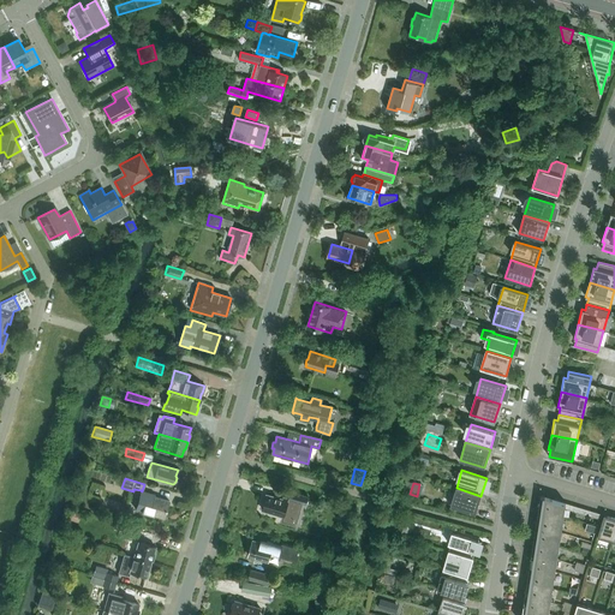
[(481,496),(457,488),(451,506),(476,514),(481,496)]
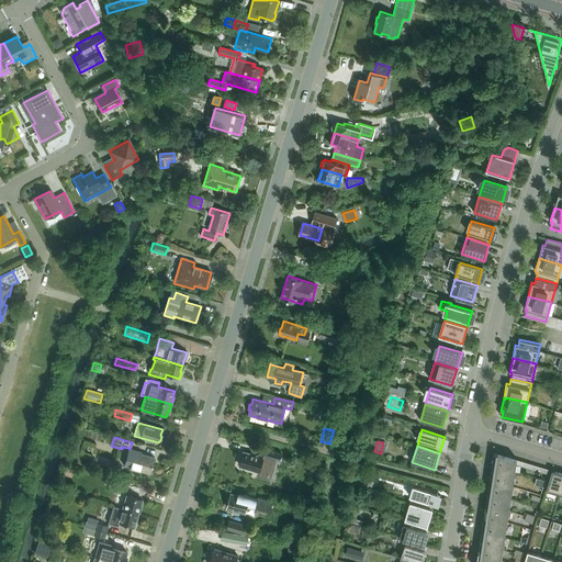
[(141,454),(141,452),(130,449),(128,448),(124,465),(130,467),(149,473),(154,458),(141,454)]
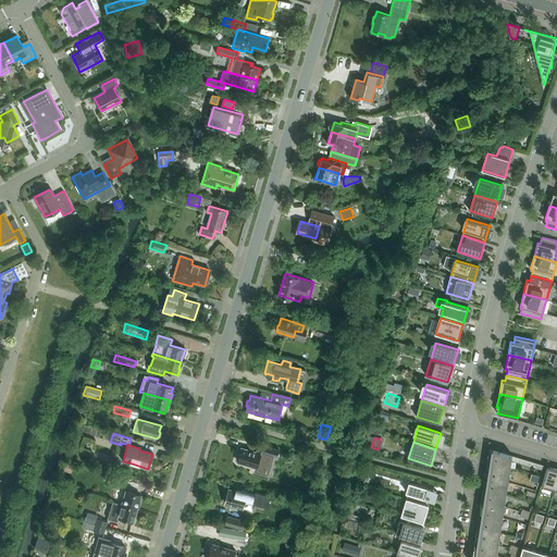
[(272,455),(277,456),(280,449),(263,445),(262,452),(255,449),(255,452),(242,447),(240,454),(239,455),(237,458),(238,460),(237,461),(258,468),(257,470),(267,473),(272,455)]
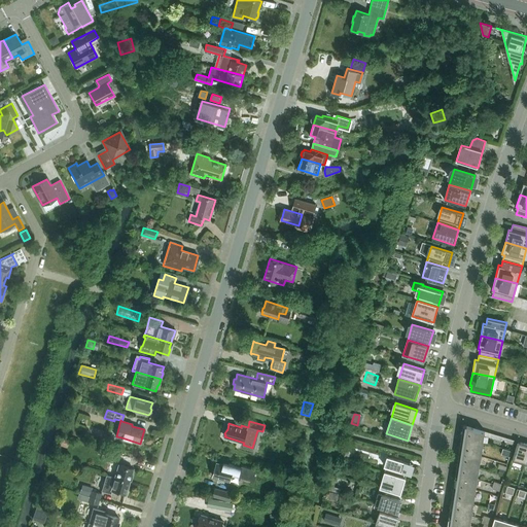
[(514,445),(515,440),(463,424),(460,441),(482,448),(484,435),(514,445)]
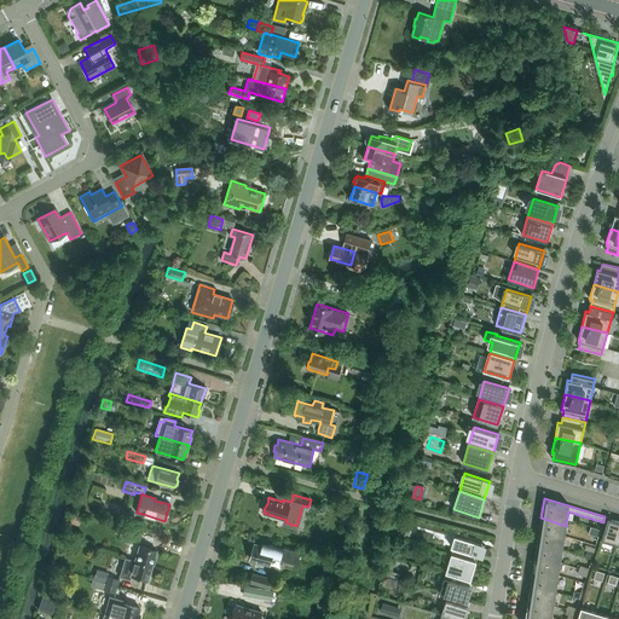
[(73,514),(69,524),(76,526),(80,516),(73,514)]
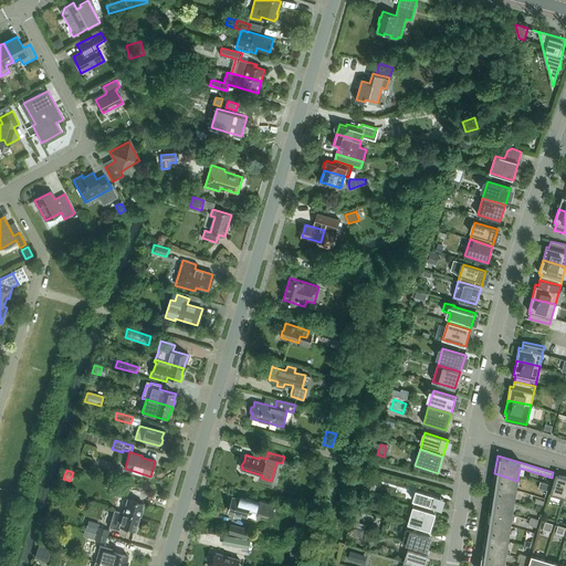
[(494,473),(482,557),(505,564),(517,481),(494,473)]
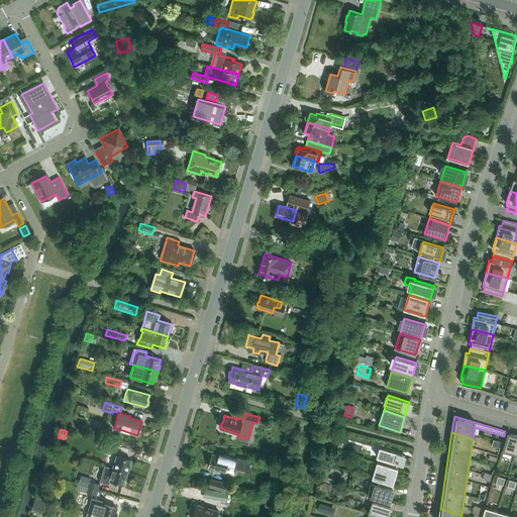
[(503,450),(514,454),(516,445),(516,435),(508,432),(503,450)]
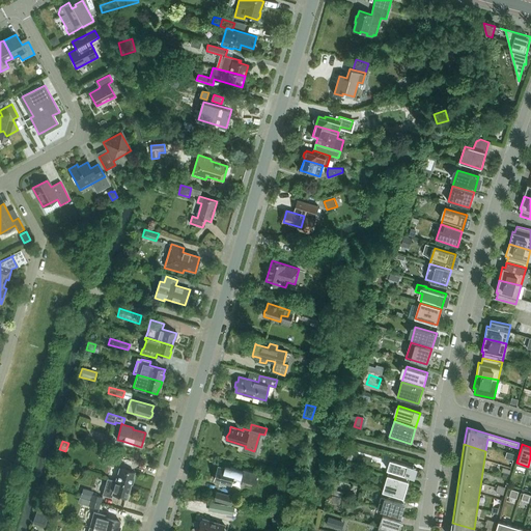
[(345,448),(343,457),(352,460),(355,450),(345,448)]
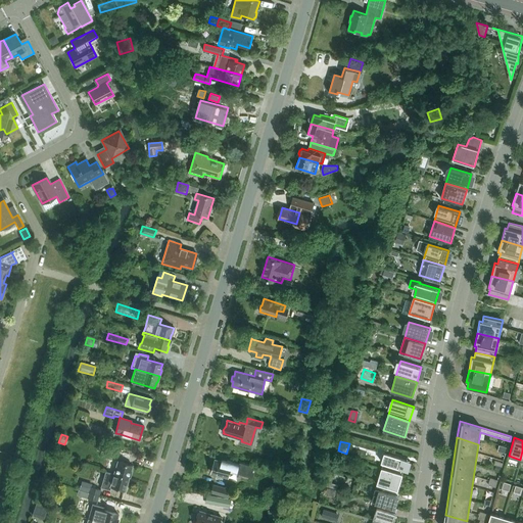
[(109,459),(112,447),(103,444),(100,454),(99,457),(109,459)]
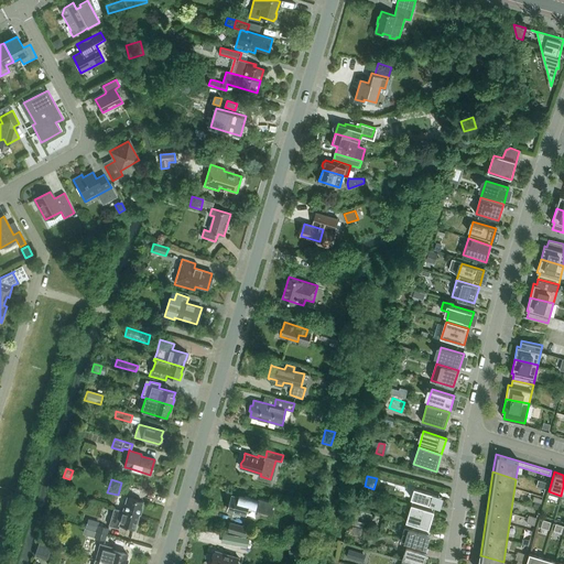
[(416,489),(411,505),(434,511),(438,496),(416,489)]
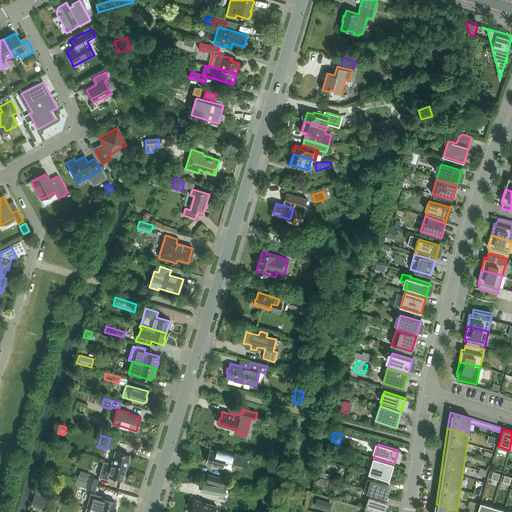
[(223,467),(225,460),(248,467),(250,462),(248,461),(249,456),(235,452),(235,454),(222,450),(221,452),(211,449),(209,455),(208,456),(207,460),(207,461),(207,462),(223,467)]
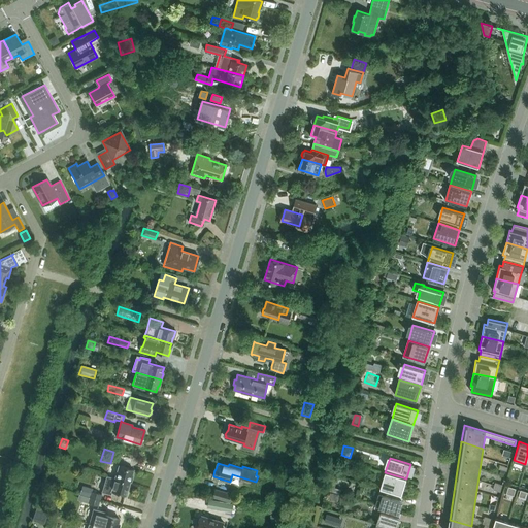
[(111,477),(129,483),(130,482),(131,482),(133,474),(132,474),(133,469),(118,465),(114,476),(111,475),(111,477)]
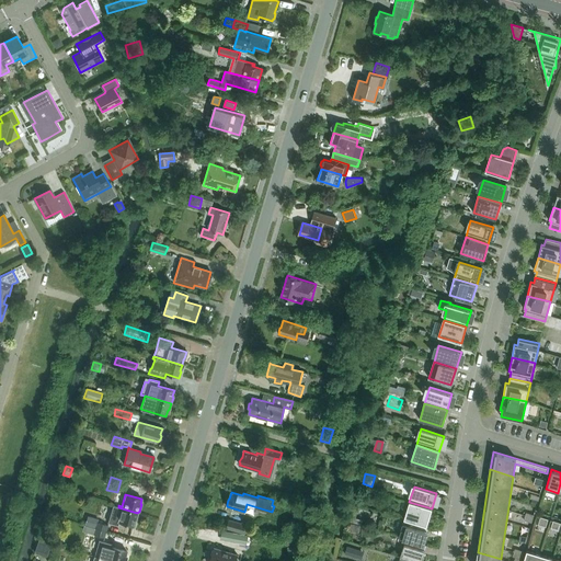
[(426,526),(426,525),(432,508),(409,502),(404,519),(408,521),(409,519),(426,526)]
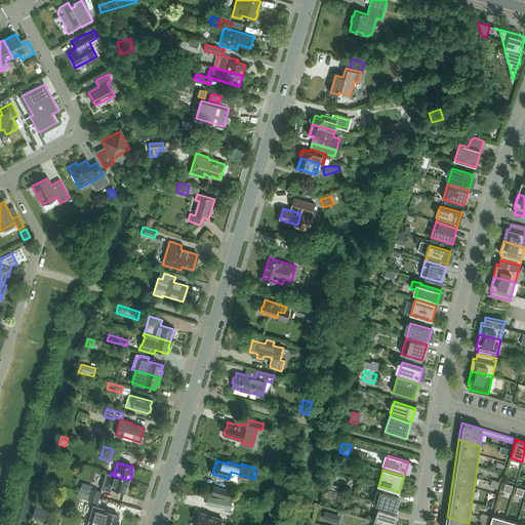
[(294,476),(278,471),(274,483),(290,488),(294,476)]
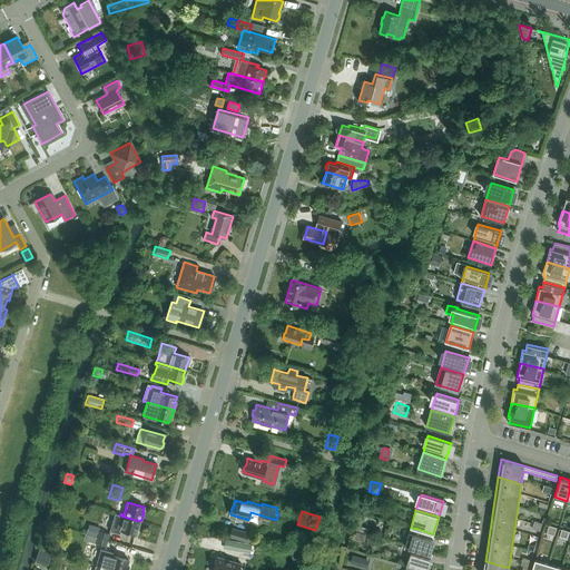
[(120,516),(115,514),(109,531),(120,534),(120,531),(136,534),(139,521),(120,516)]
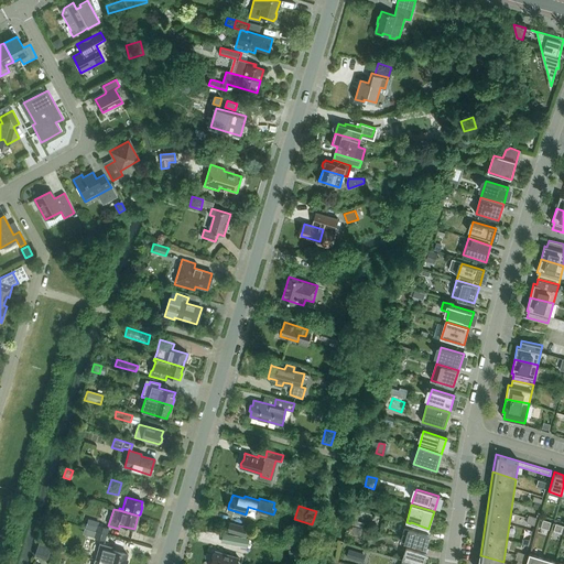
[(537,518),(529,516),(527,523),(534,525),(537,518)]
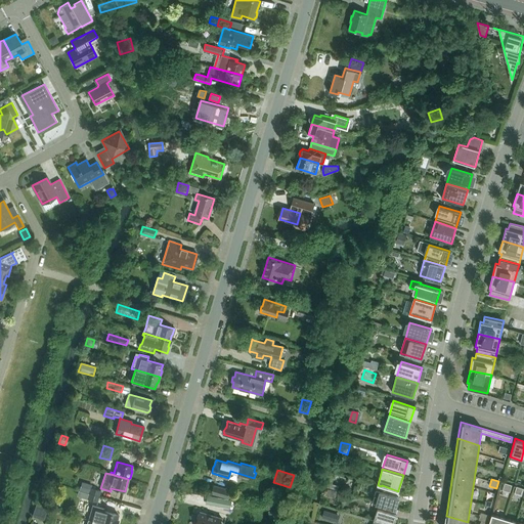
[(90,493),(91,488),(92,485),(82,482),(79,490),(90,493)]
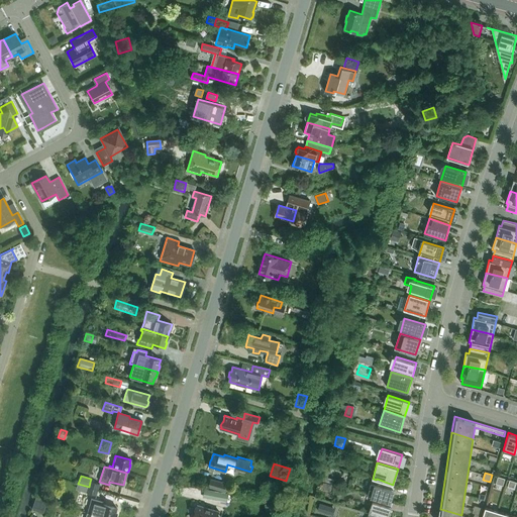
[(505,479),(498,477),(496,484),(503,486),(505,479)]
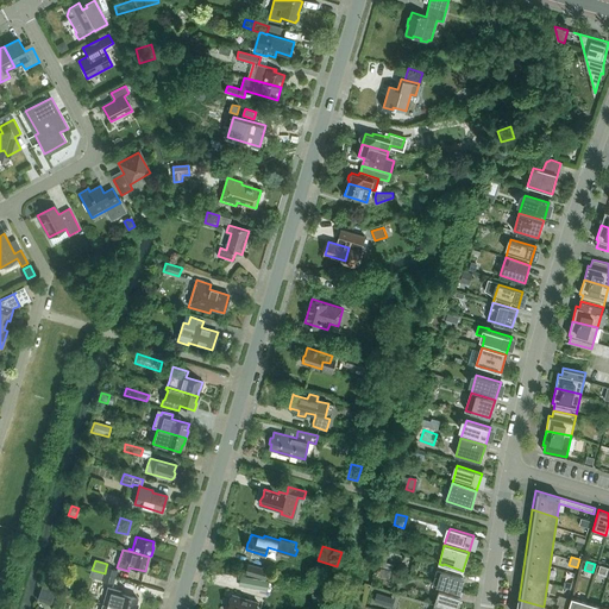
[(249,564),(246,573),(264,578),(268,569),(249,564)]
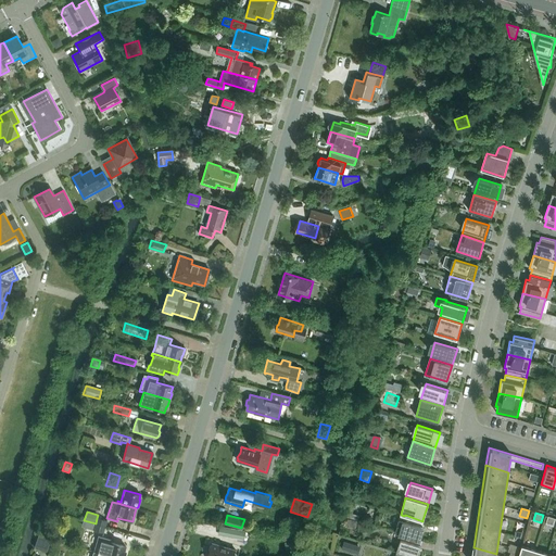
[(404,516),(401,515),(395,532),(400,533),(399,533),(402,534),(420,540),(420,539),(426,521),(422,520),(422,521),(405,515),(404,516)]
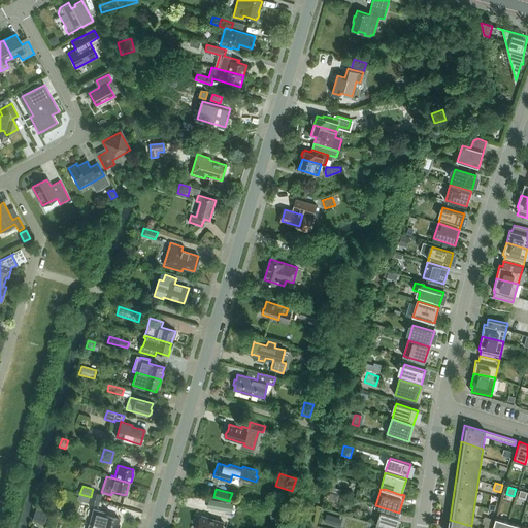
[(89,503),(96,505),(98,506),(100,500),(91,497),(89,503)]
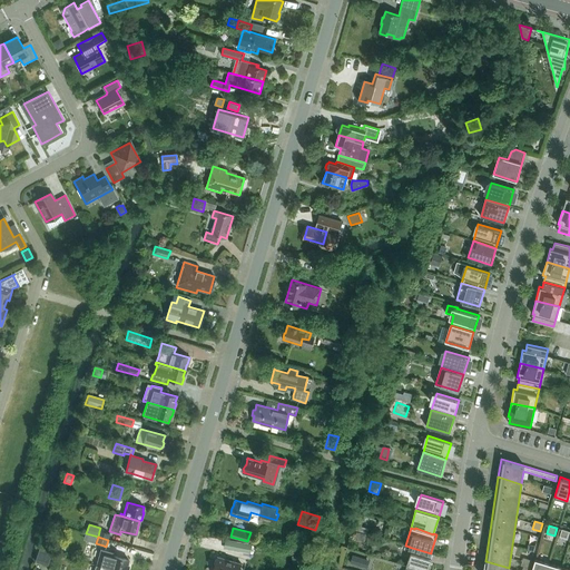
[(225,539),(224,549),(253,553),(254,546),(252,544),(252,543),(225,539)]
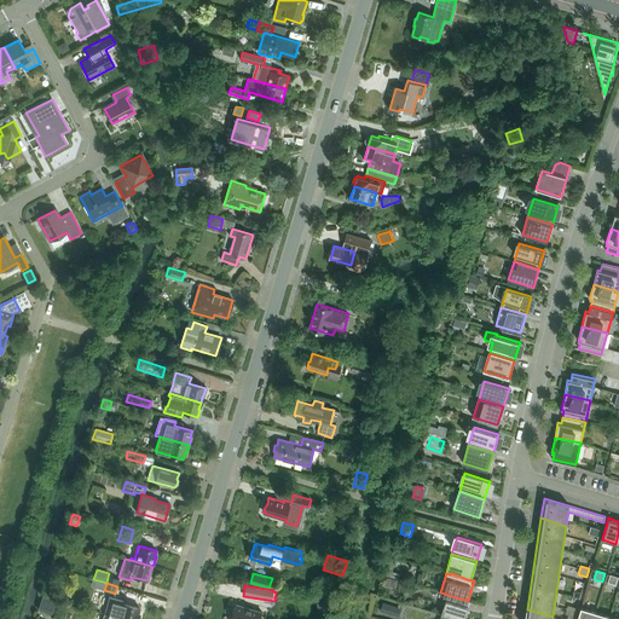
[(466,618),(472,601),(468,600),(468,601),(447,595),(441,614),(445,615),(457,618),(466,618)]
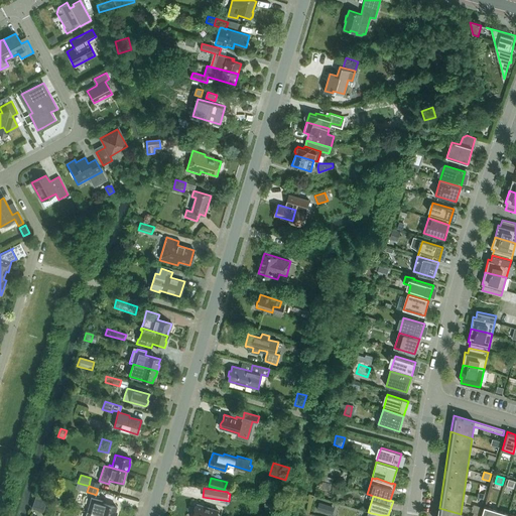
[(35,497),(32,508),(43,511),(46,500),(35,497)]
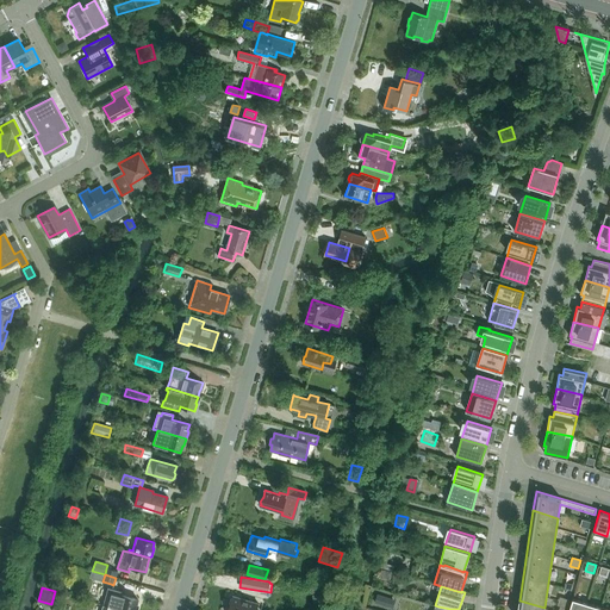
[(136,604),(137,599),(120,595),(122,592),(109,589),(104,605),(105,605),(119,609),(135,609),(137,605),(136,604)]
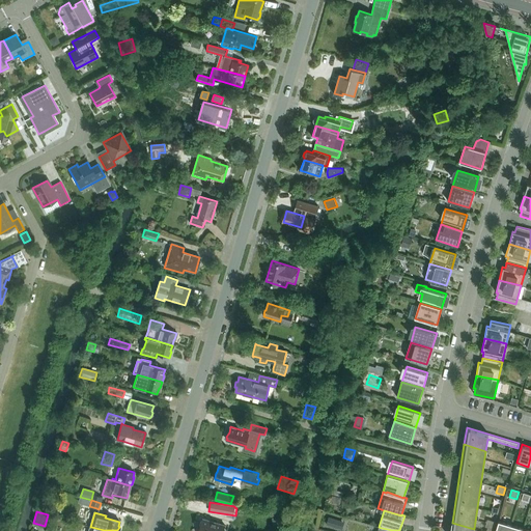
[(329,518),(327,525),(339,528),(341,521),(329,518)]
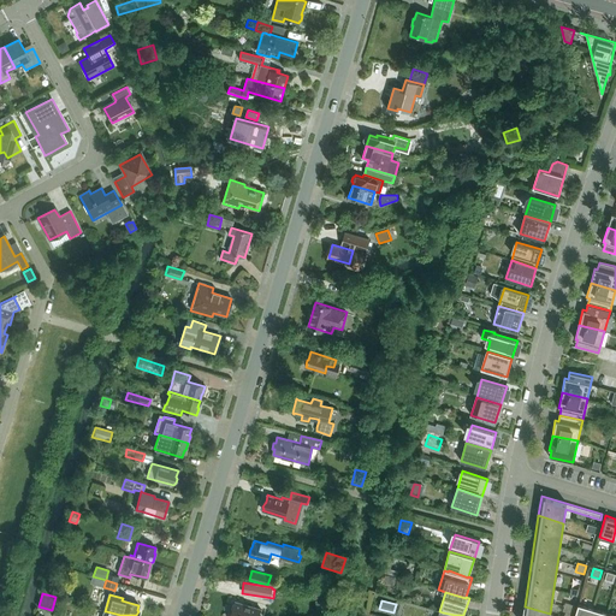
[(258,615),(261,609),(236,602),(235,604),(234,605),(232,609),(234,610),(231,615),(258,615)]
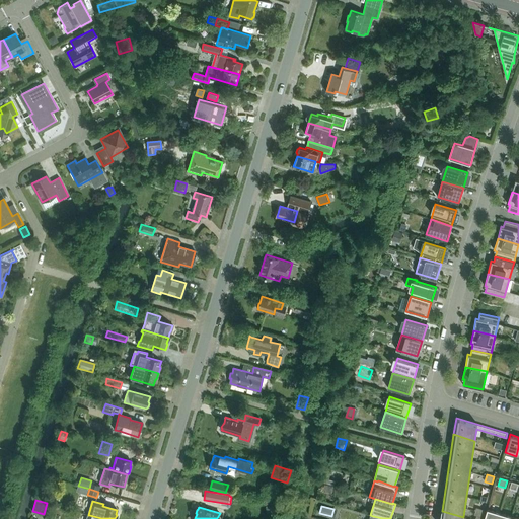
[(483,517),(485,510),(477,507),(475,515),(483,517)]
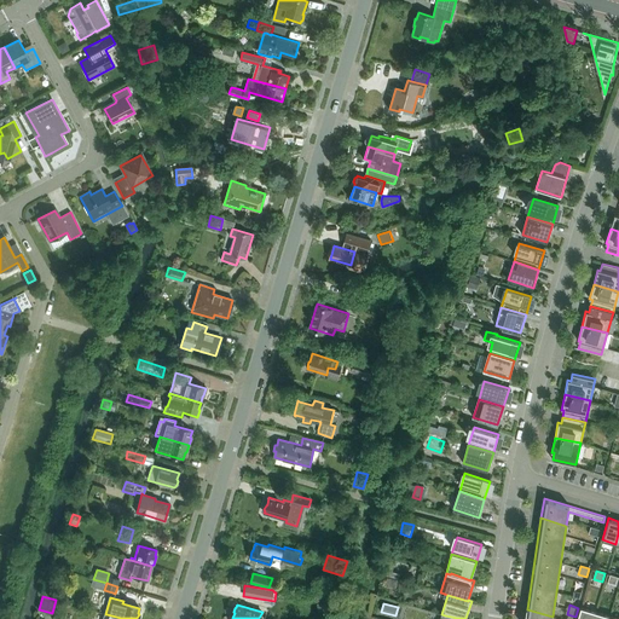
[(577,618),(593,618),(595,612),(582,607),(577,618)]
